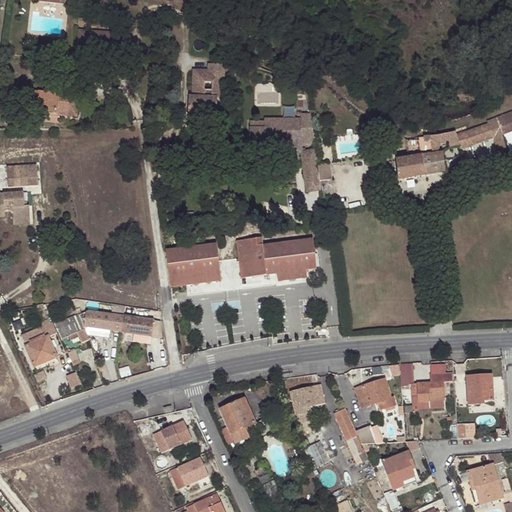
[(173,4),(168,22),(178,24),(182,6),(179,6),(173,4)]
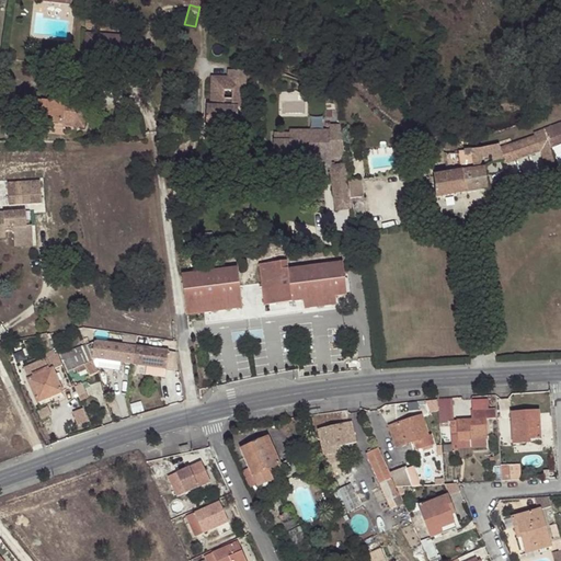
[(189,55),(186,61),(191,63),(197,65),(198,58),(189,55)]
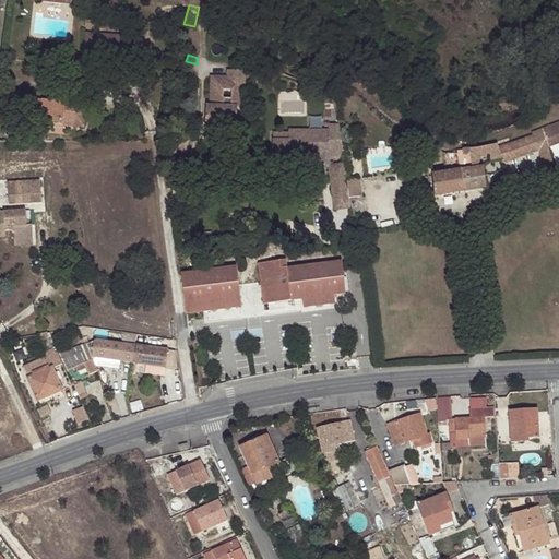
[(190,62),(186,61),(179,84),(185,85),(190,62)]
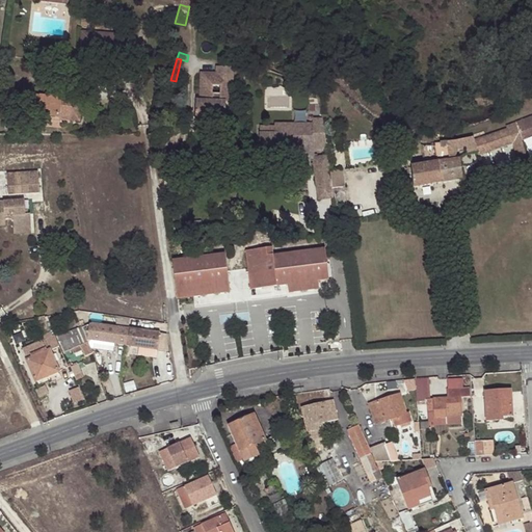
[(319,89),(318,83),(273,71),(271,76),(269,80),(276,83),(278,77),(311,87),(313,102),(316,123),(318,138),(320,152),(322,152),(322,155),(317,156),(318,167),(316,167),(315,167),(317,183),(320,182),(321,189),(331,187),(328,166),(329,165),(326,145),(322,114),(319,89)]
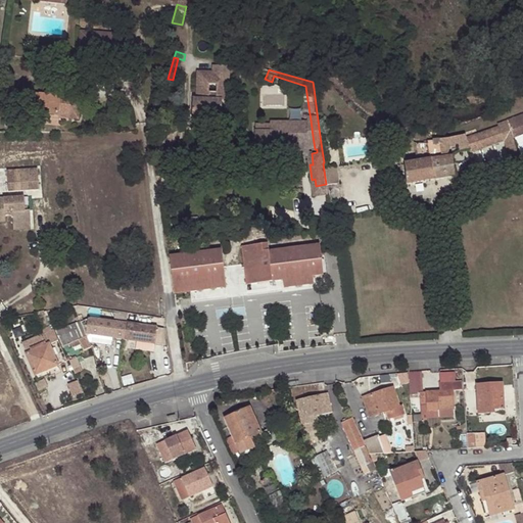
[(202,86),(201,91),(208,90),(208,75),(201,75),(201,76),(196,76),(196,86),(202,86)]
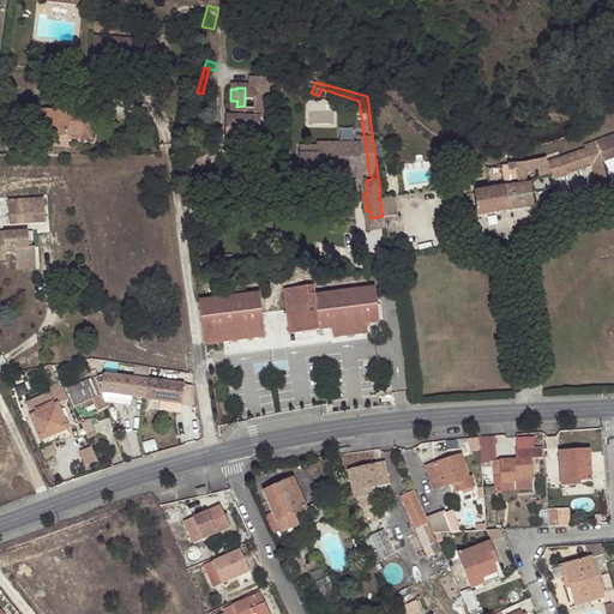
[(246,89),(246,107),(253,107),(260,107),(262,88),(246,89)]
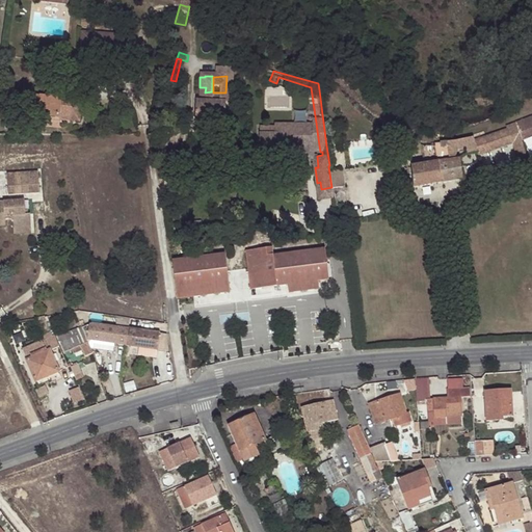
[(42,90),(33,89),(33,95),(31,113),(37,113),(37,115),(61,118),(70,120),(71,109),(62,108),(63,102),(61,101),(61,98),(41,96),(42,90)]
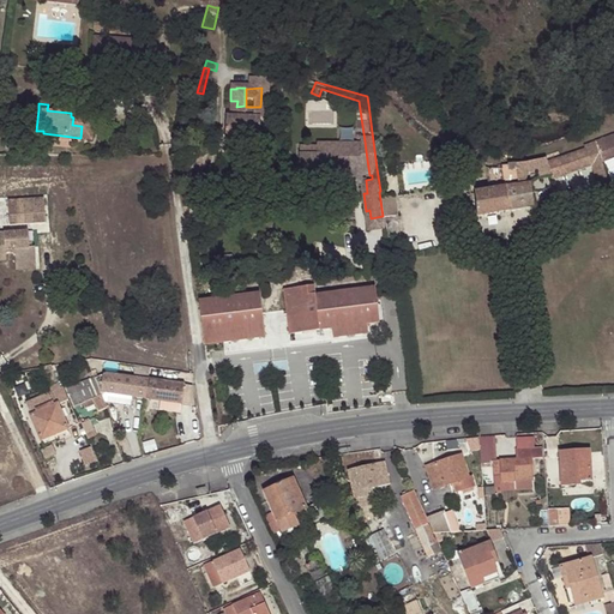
[(82,126),(83,114),(71,113),(71,116),(73,118),(72,125),(82,126)]
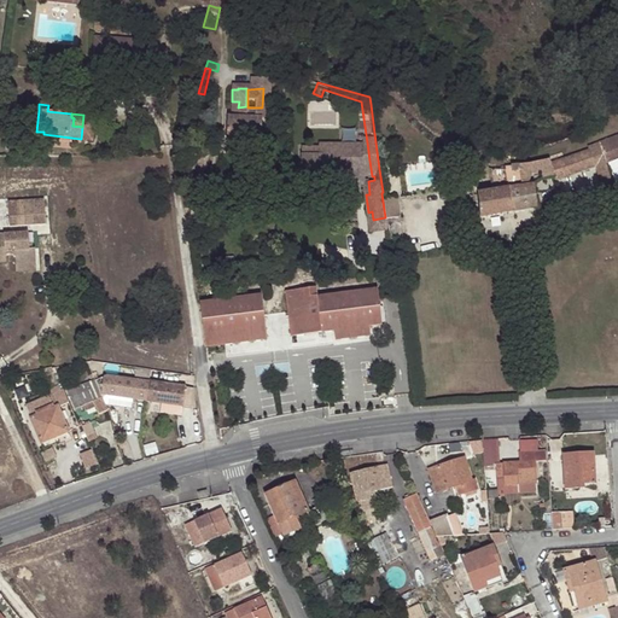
[(255,116),(238,116),(227,115),(227,141),(248,141),(248,135),(262,135),(262,116),(255,116)]
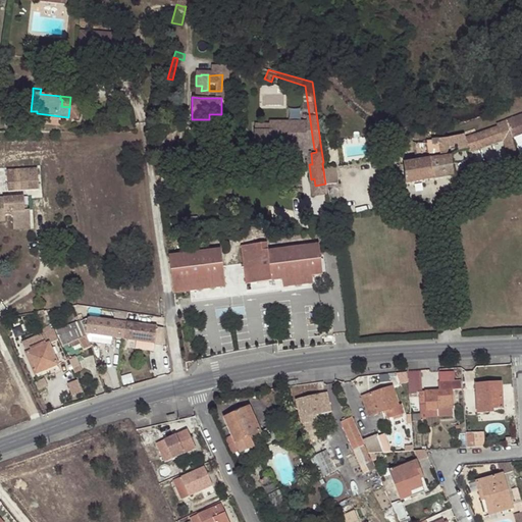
[(293,118),(303,118),(303,109),(293,109),(293,118)]
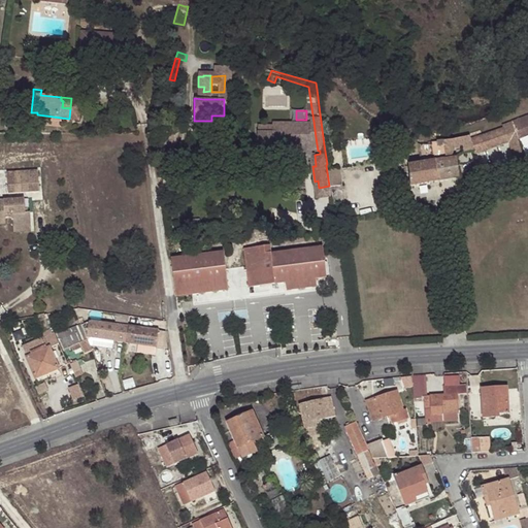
[(527,116),(512,122),(518,139),(527,135),(527,116)]
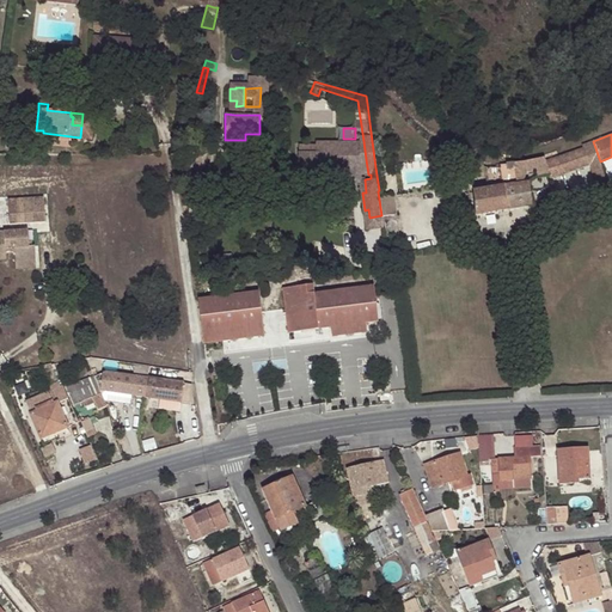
[(500,169),(485,167),(488,185),(526,181),(526,176),(537,172),(538,178),(550,175),(552,178),(591,166),(600,161),(593,141),(582,146),(583,148),(546,161),(545,158),(525,164),(500,165),(500,169)]
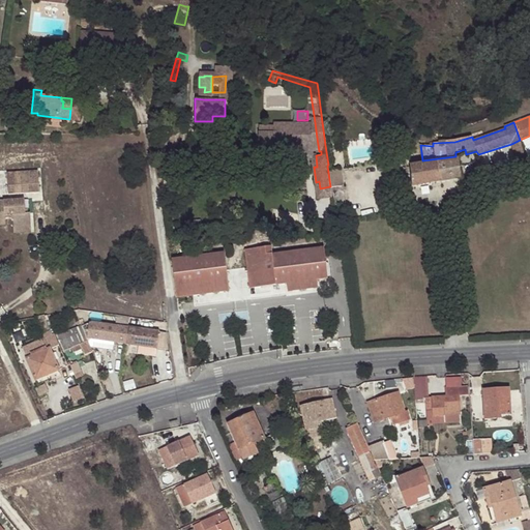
[(273,126),(259,125),(260,133),(258,133),(259,148),(312,148),(312,123),(302,123),(301,133),(297,133),(296,123),(273,123),(273,126)]
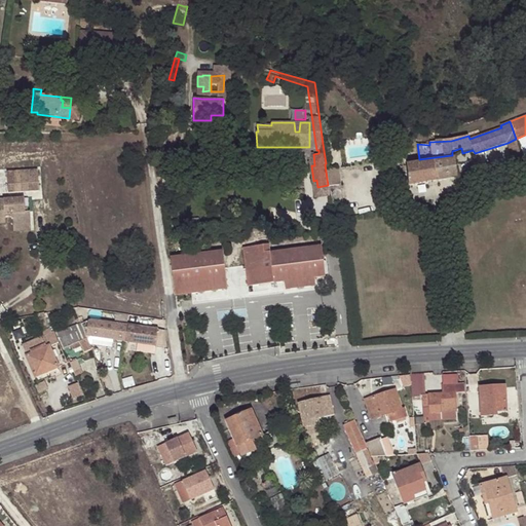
[(523,165),(516,139),(508,143),(515,167),(523,165)]
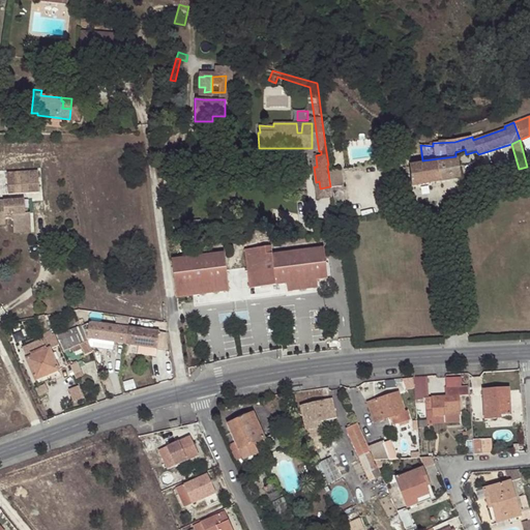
[(458,157),(410,166),(412,186),(461,179),(458,157)]
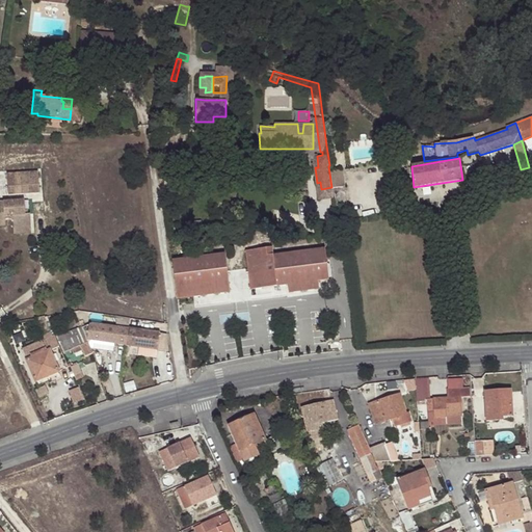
[(37,170),(6,174),(7,194),(38,191),(37,170)]
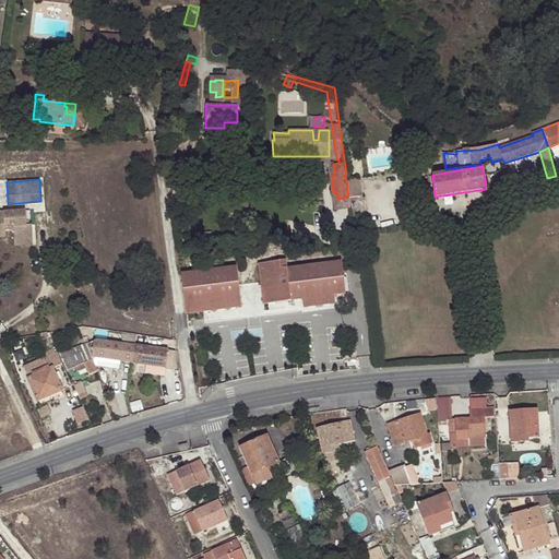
[(345,219),(353,218),(349,197),(348,197),(337,199),(339,205),(340,205),(340,210),(345,219)]
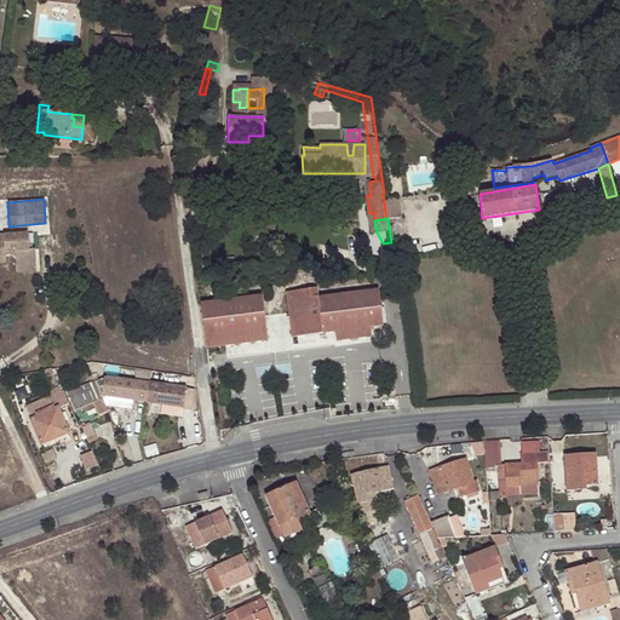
[(27,233),(0,234),(0,256),(6,256),(6,253),(13,252),(15,265),(36,264),(35,248),(29,250),(27,233)]
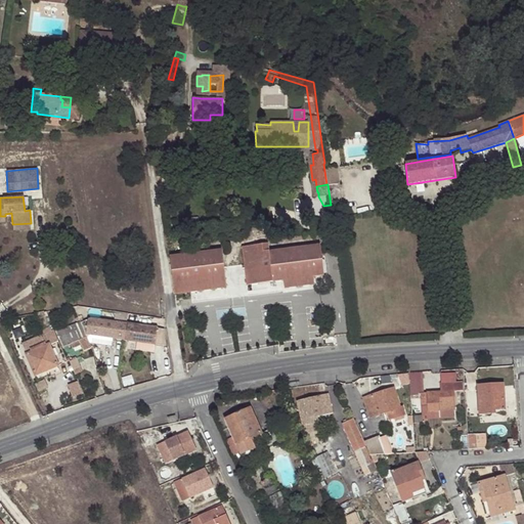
[(268,243),(241,247),(246,285),(284,279),(285,288),(314,284),(312,276),(323,275),(319,244),(268,251),(268,243)]
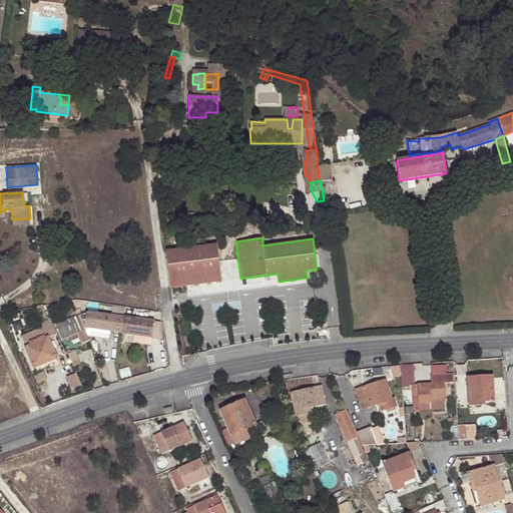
[(216,243),(166,250),(170,288),(221,282),(216,243)]
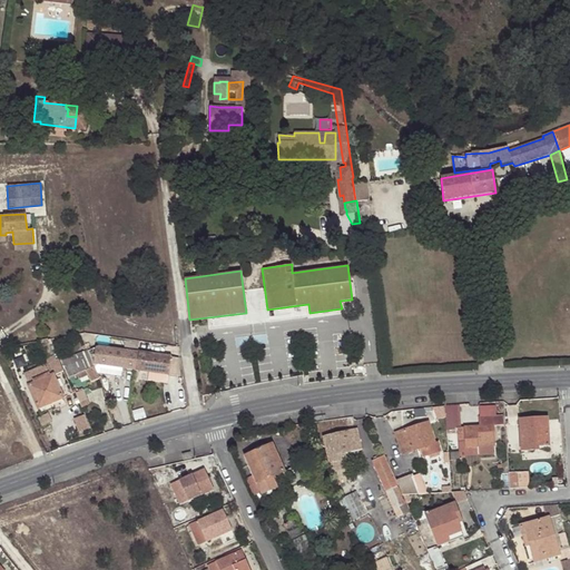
[(99,346),(88,351),(95,366),(101,363),(121,367),(135,370),(137,352),(99,346)]
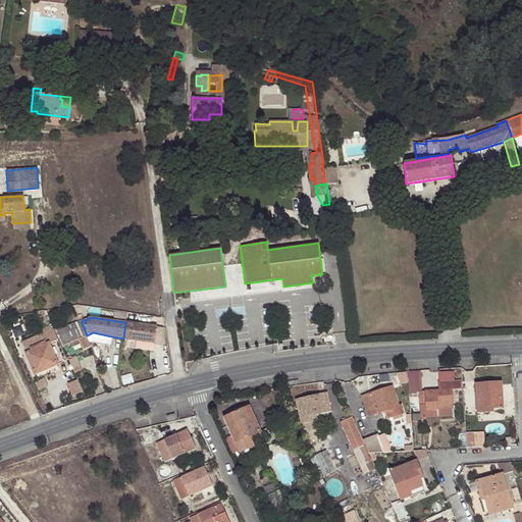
[(87,335),(81,321),(57,331),(62,345),(74,340),(87,335)]
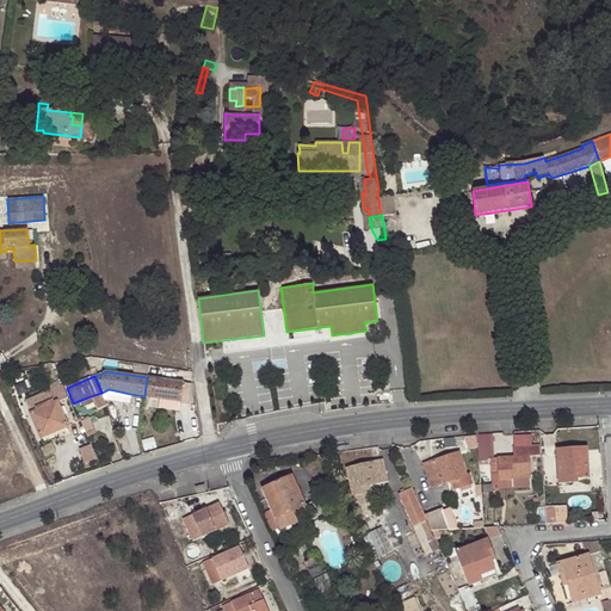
[(183,382),(147,377),(144,396),(195,403),(191,383),(183,382)]
